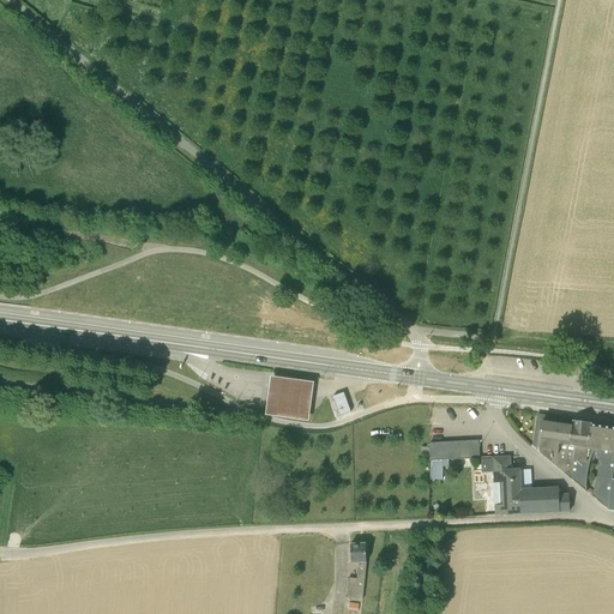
[(314,383),(271,377),(265,415),(308,421),(314,383)]
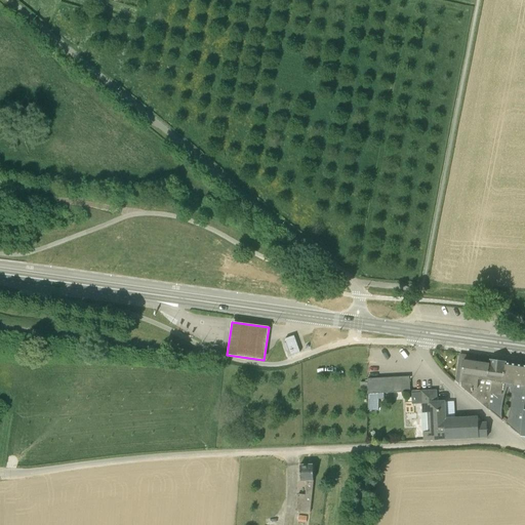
[(293,335),(284,339),(290,356),(300,353),(293,335)]
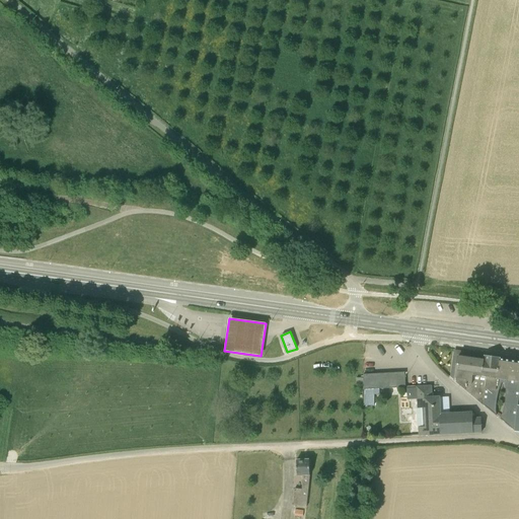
[(500,419),(514,431),(518,406),(518,399),(518,362),(501,359),(501,358),(485,356),(484,360),(459,357),(455,381),(484,405),(497,417),(496,412),(496,410),(497,399),(499,390),(502,383),(505,383),(506,391),(505,401),(503,411),(503,413),(500,419)]
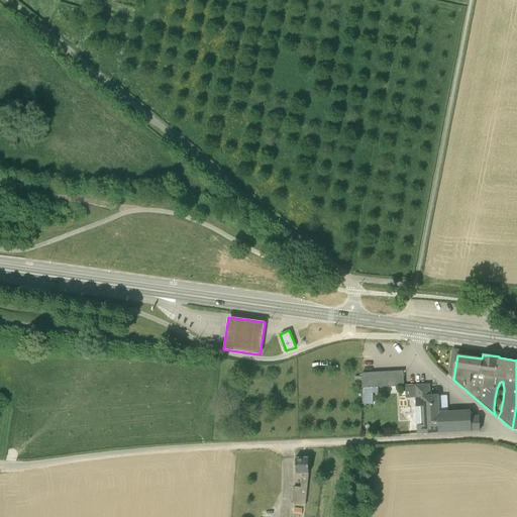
[(404,387),(404,386),(403,372),(362,374),(363,389),(373,388),(404,387)]
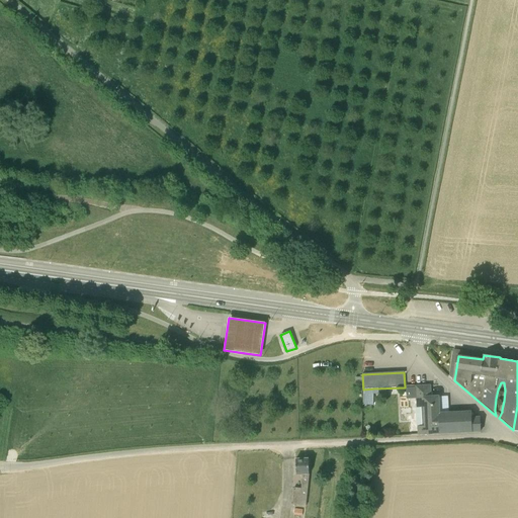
[(471,412),(449,413),(439,414),(438,397),(431,397),(430,385),(416,386),(417,408),(424,407),(425,426),(418,426),(418,435),(481,432),(480,418),(471,418),(471,412)]
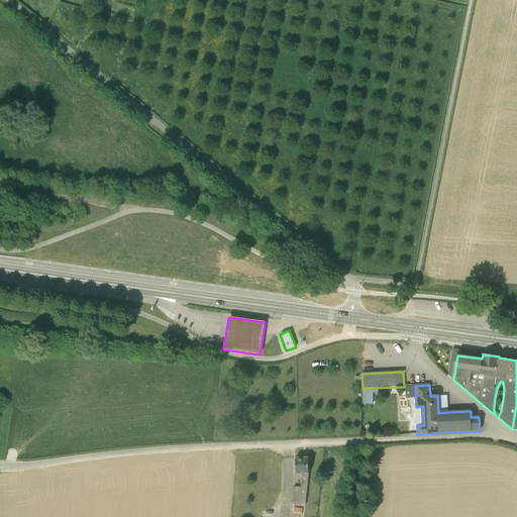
[(363,389),(363,404),(373,404),(373,393),(373,388),(363,389)]
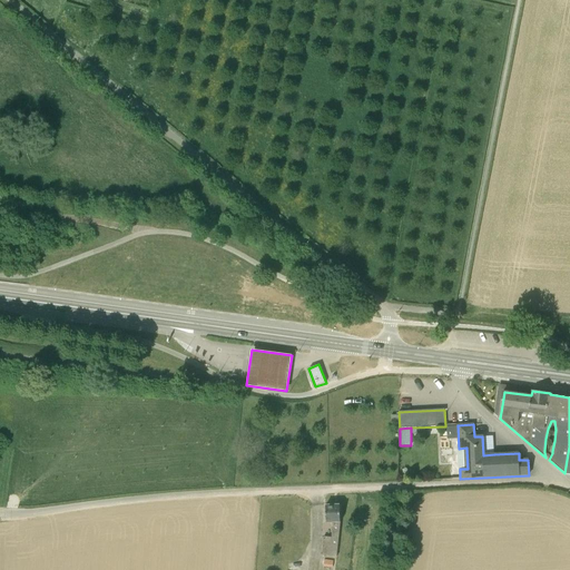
[(325,505),(326,523),(333,522),(332,537),(324,537),(322,554),(337,557),(341,522),(340,504),(325,505)]
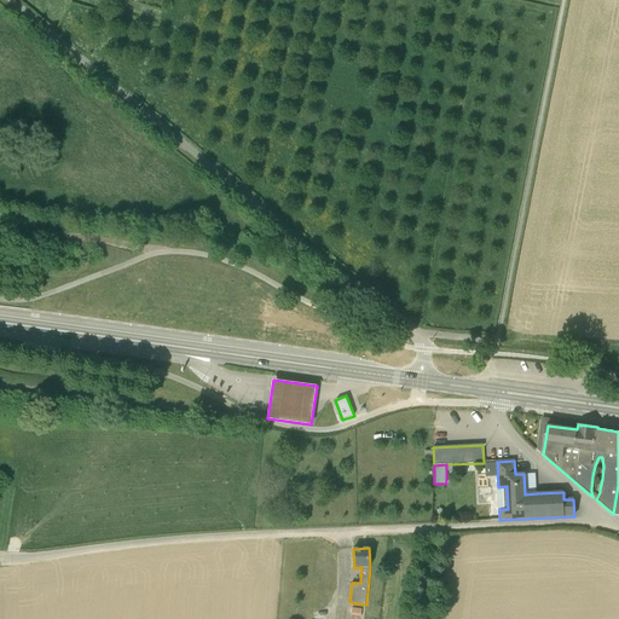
All buildings are outlined.
